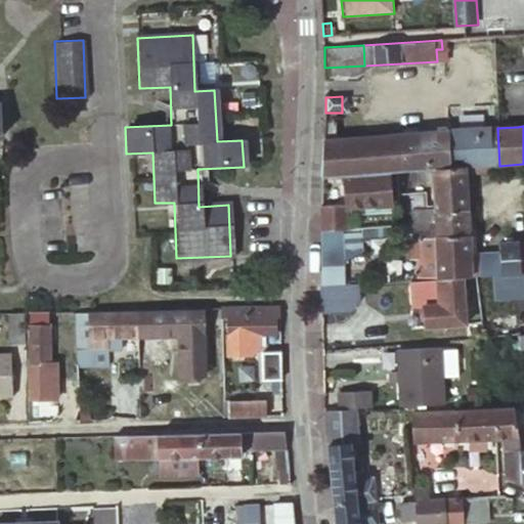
[(324,140),(322,177),(345,176),(390,173),(397,172),(433,170),(490,167),(491,167),(499,166),(497,128),(453,130),(435,131),(412,133),(373,136),(324,140)]
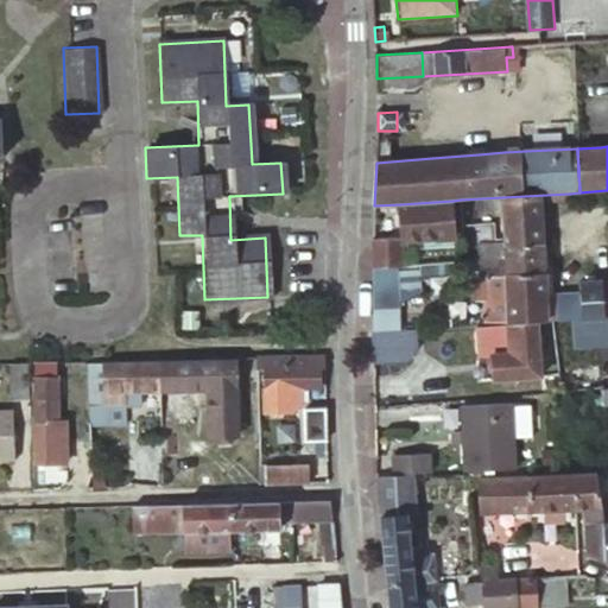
[(569,194),(502,197),(505,246),(542,245),(540,210),(539,203),(569,202),(569,194)]
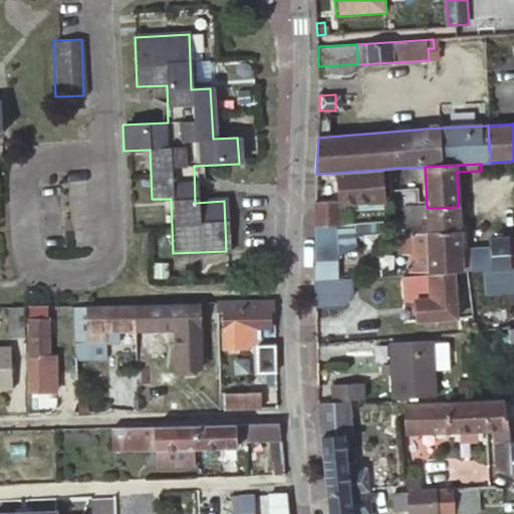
[(382,170),(338,173),(340,202),(340,205),(384,202),(382,170)]
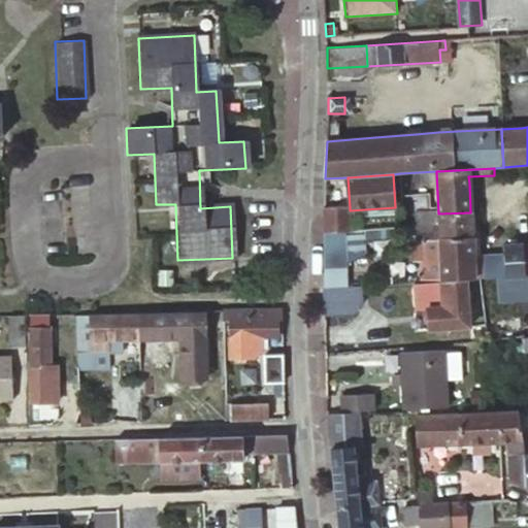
[(350,207),(325,208),(324,232),(351,231),(350,210),(350,207)]
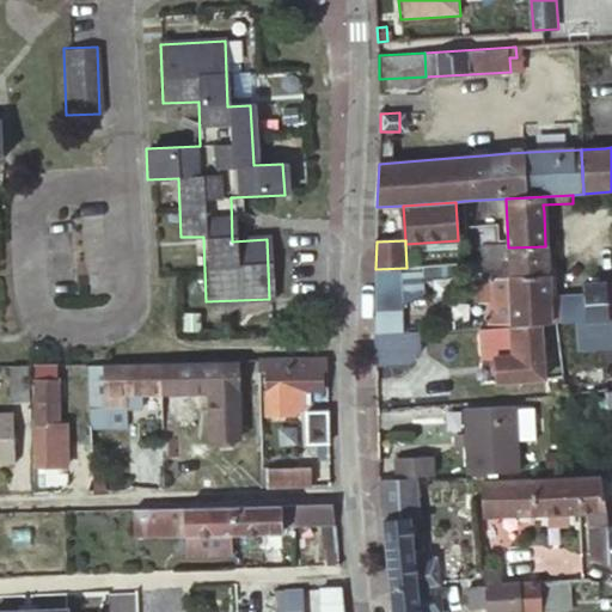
[(545,246),(508,248),(509,262),(476,264),(476,274),(483,274),(483,279),(487,279),(497,277),(509,276),(520,276),(532,276),(546,276),(545,246)]
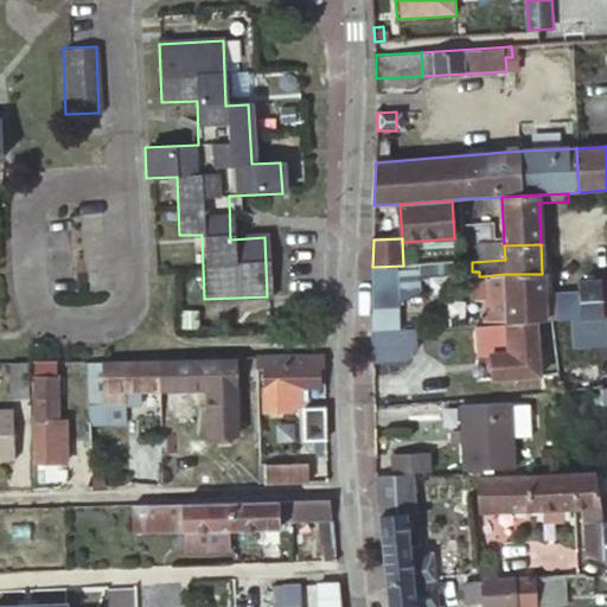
[(404,330),(403,266),(372,267),(372,294),(372,331),(374,331),(391,330),(404,330)]
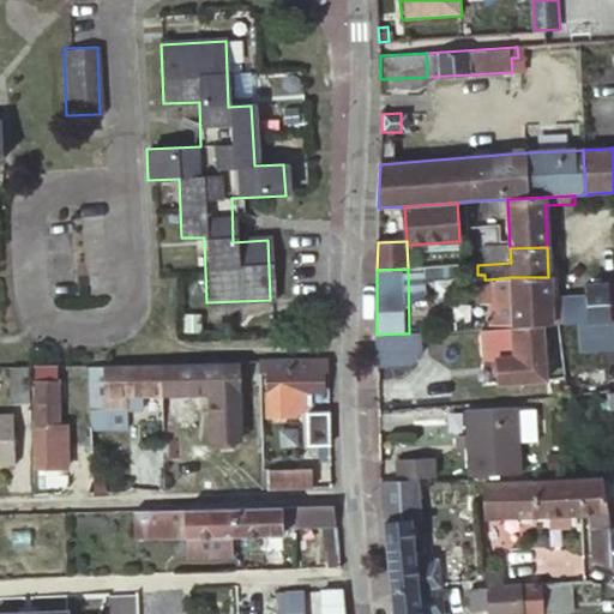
[(513,325),(513,326),(552,324),(549,301),(548,277),(534,277),(522,277),(511,277),(499,278),(488,280),(489,296),(512,294),(513,325)]
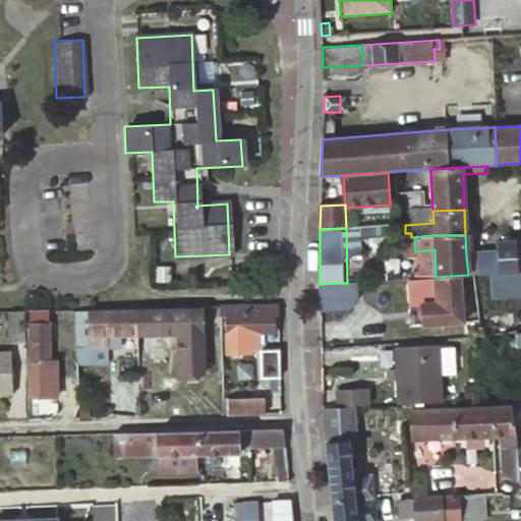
[(520,240),(497,243),(498,251),(481,252),(481,254),(477,254),(466,255),(468,275),(520,271),(520,240)]
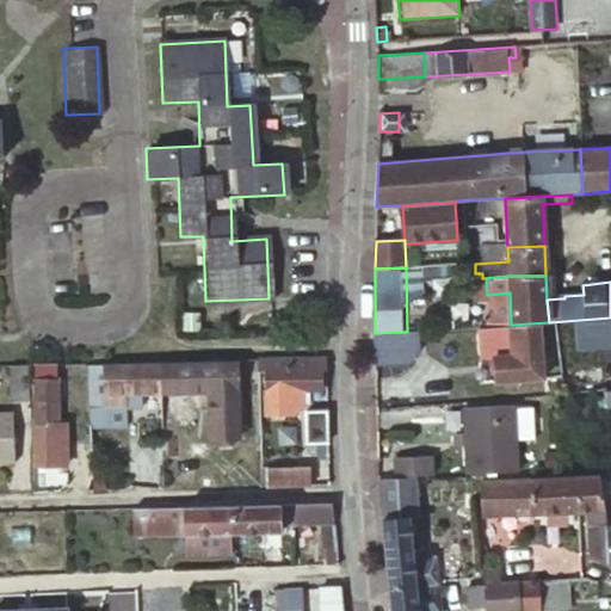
[(500,325),(501,356),(513,355),(514,378),(551,376),(550,353),(549,322),(511,325),(511,323),(500,325)]
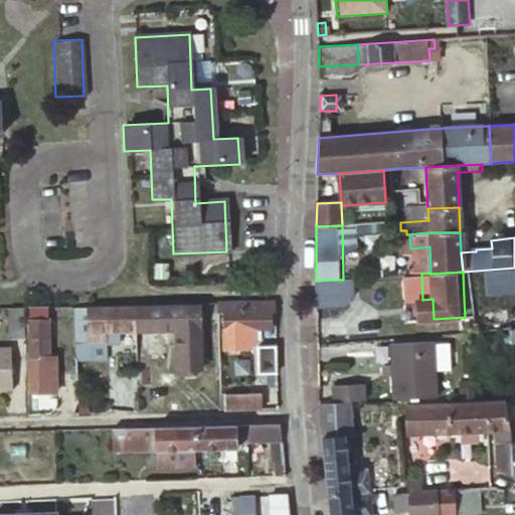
[(332,280),(317,281),(319,306),(346,304),(353,294),(352,279),(343,280),(332,280)]
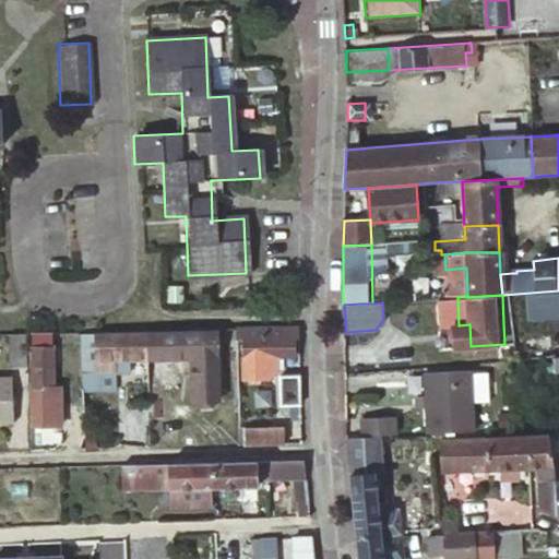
[(299,326),(235,329),(235,340),(241,340),(244,356),(245,380),(270,379),(277,371),(277,365),(277,355),(295,355),(295,336),(299,336),(299,326)]
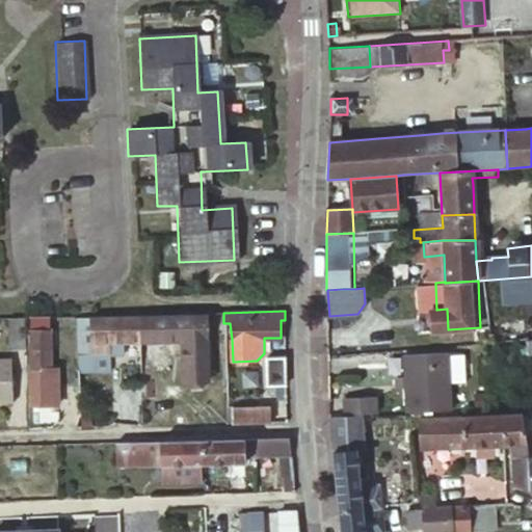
[(139,316),(139,340),(152,340),(153,352),(162,352),(162,340),(181,339),(183,381),(207,380),(205,313),(195,313),(180,313),(180,315),(168,315),(139,316)]
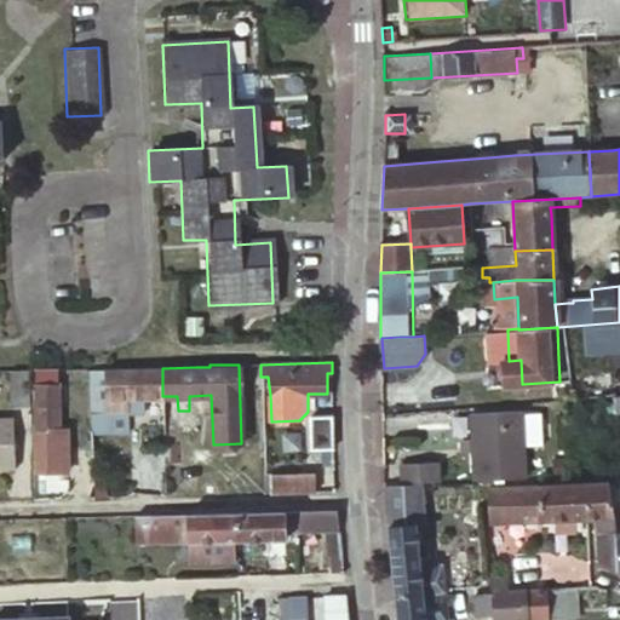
[(109,369),(103,369),(103,372),(86,372),(89,399),(90,417),(120,415),(120,397),(162,396),(162,368),(109,369)]
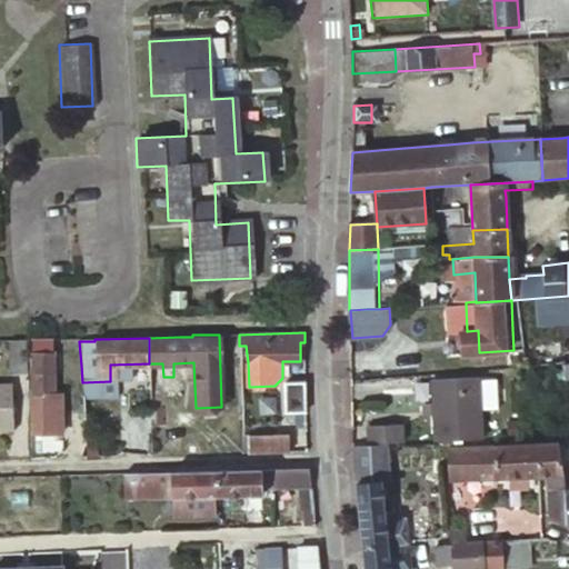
[(37,340),(31,340),(32,409),(53,409),(52,339),(37,340)]
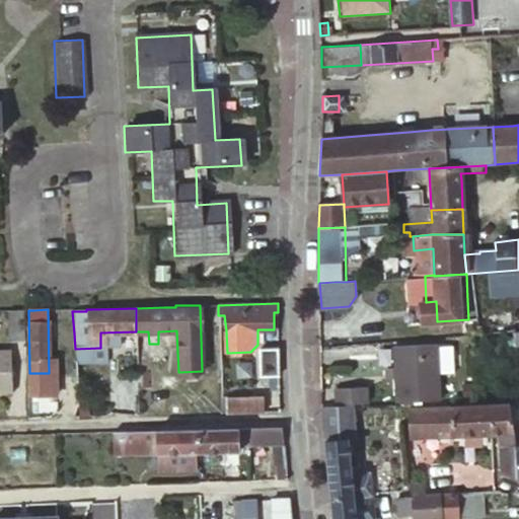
[(22,310),(9,310),(9,330),(22,330),(22,310)]
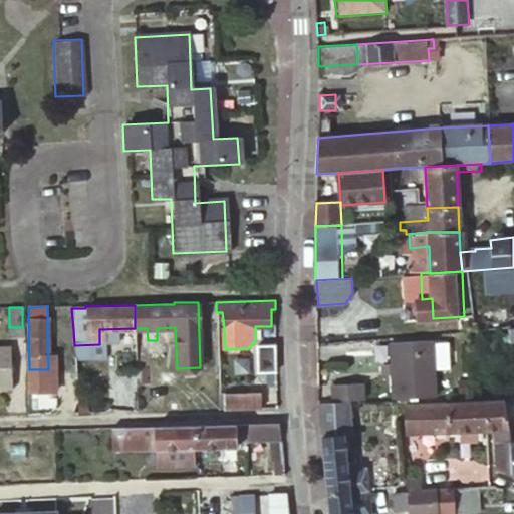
[(478,330),(507,327),(506,310),(476,313),(478,330)]
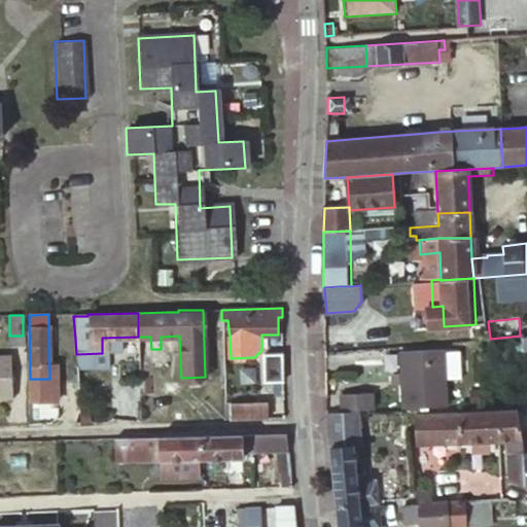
[(444,347),(399,350),(400,373),(392,374),(392,382),(401,382),(402,408),(448,405),(446,380),(445,352),(444,347)]
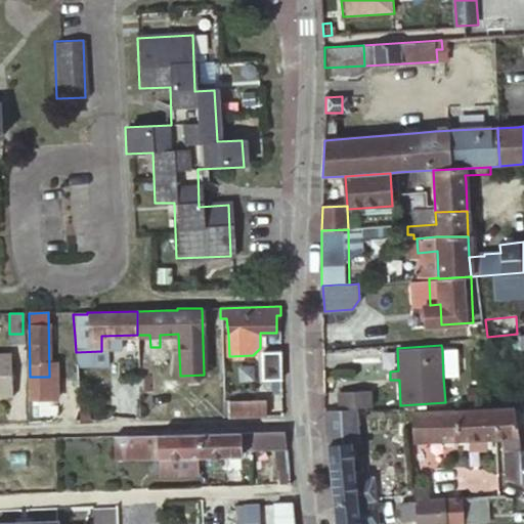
[(281,379),(281,349),(262,349),(263,379),(281,379)]
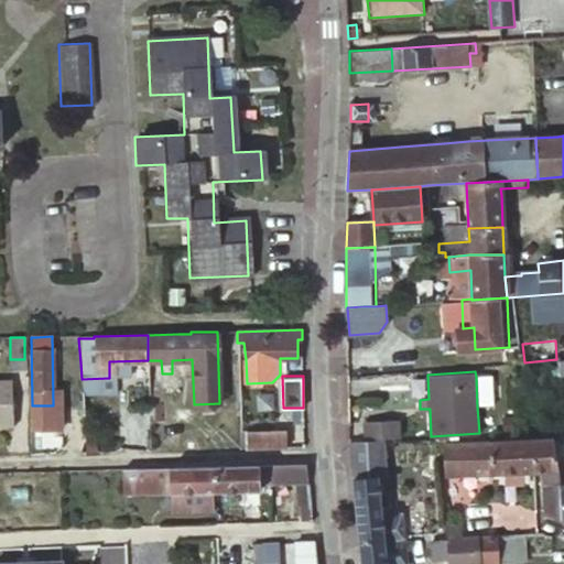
[(476,377),(477,407),(492,405),(491,377),(476,377)]
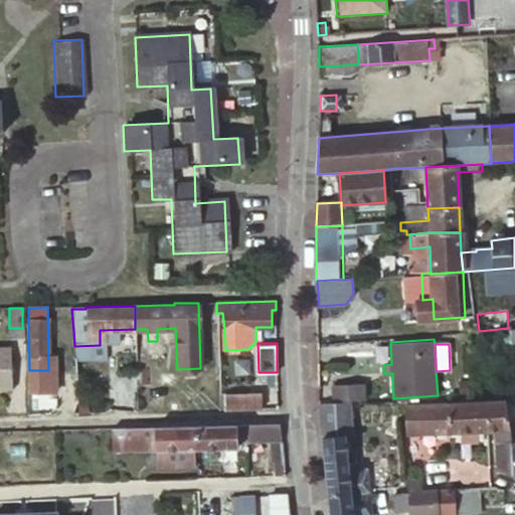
[(9,347),(0,347),(0,390),(11,390),(9,347)]
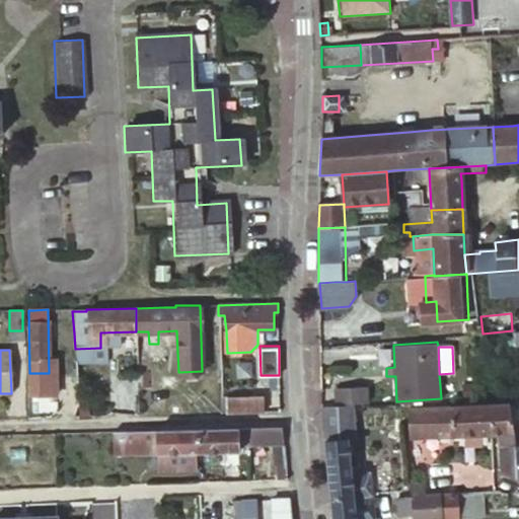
[(366,385),(335,388),(336,404),(368,402),(366,385)]
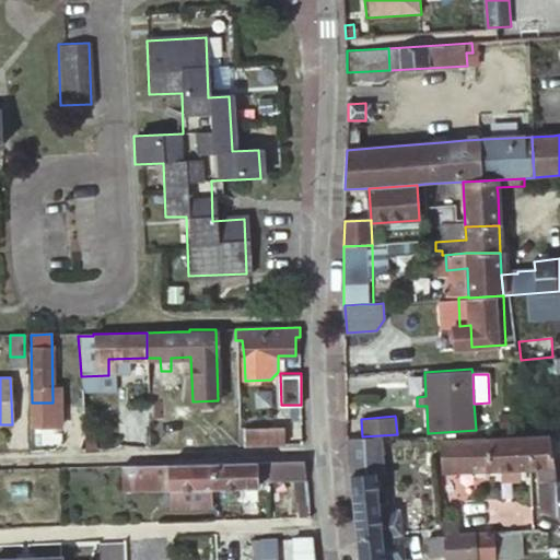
[(243,428),(243,445),(287,443),(287,427),(243,428)]
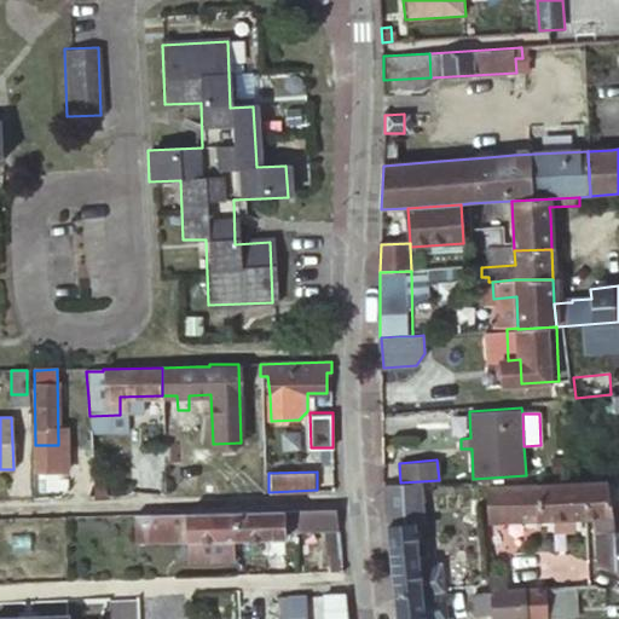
[(105,479),(92,479),(93,497),(106,496),(105,479)]
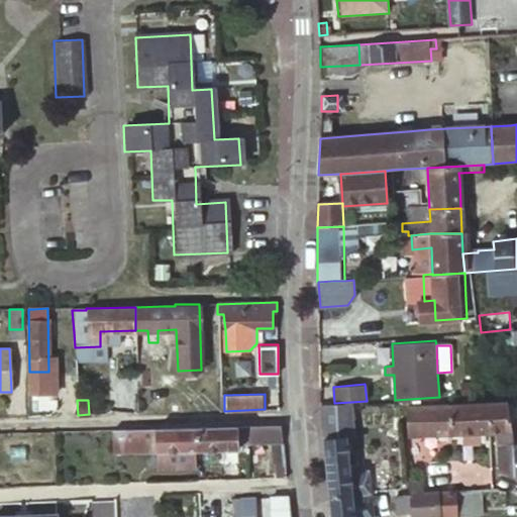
[(513,443),(506,401),(407,407),(408,435),(497,430),(499,470),(514,476),(515,477),(513,443)]
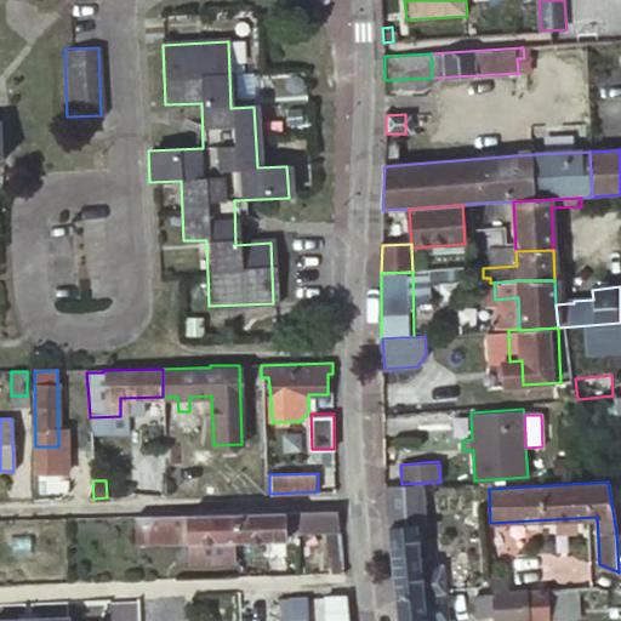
[(423,485),(383,488),(391,554),(420,552),(417,525),(426,524),(423,485)]
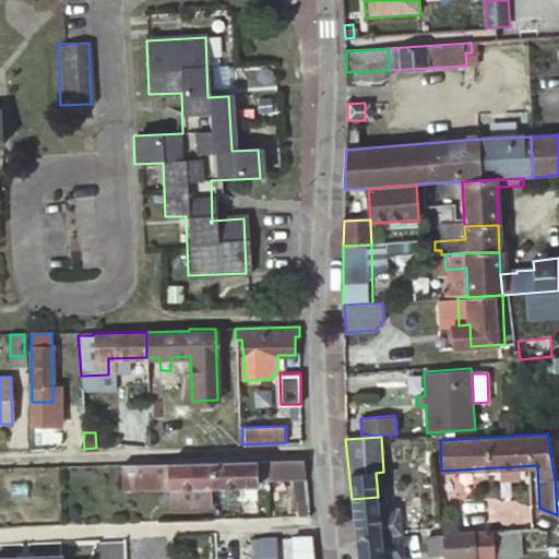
[(275,461),(269,461),(269,479),(293,478),(295,500),(307,499),(305,476),(302,460),(275,461)]
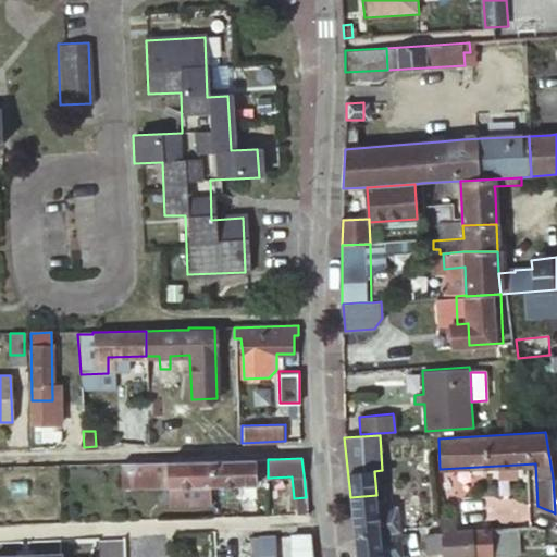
[(268,459),(237,460),(210,461),(211,486),(260,484),(260,478),(268,478),(268,459)]
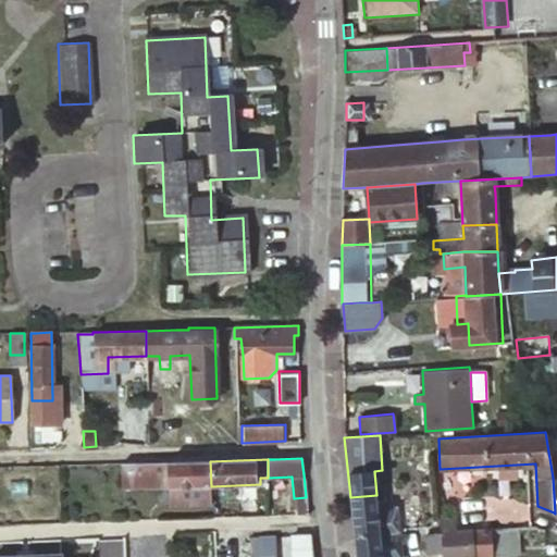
[(210,461),(149,462),(134,462),(121,463),(121,489),(165,487),(190,486),(211,486),(210,461)]
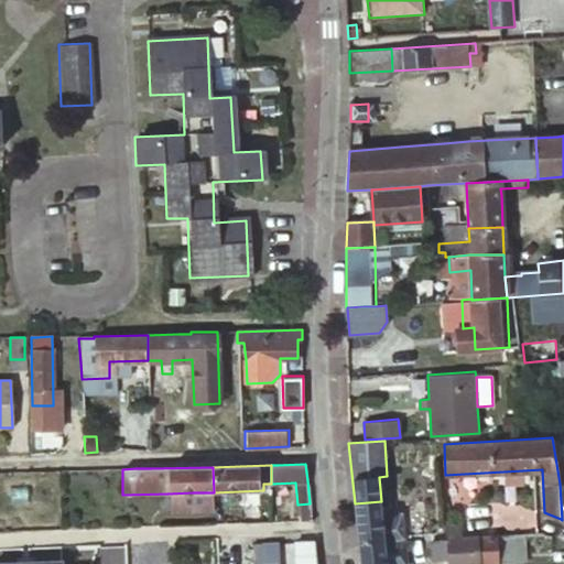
[(122,495),(123,511),(169,510),(167,494),(122,495)]
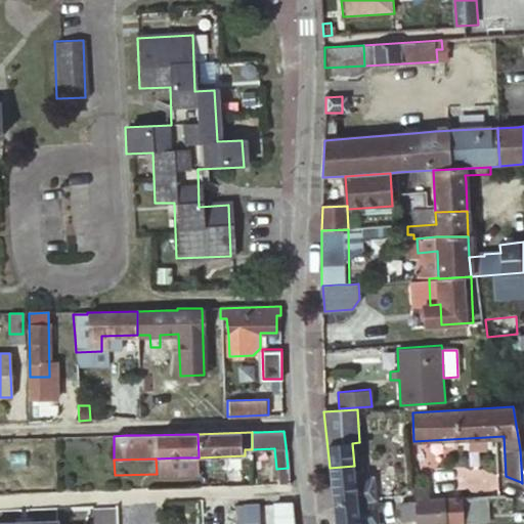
[(355,478),(354,466),(330,468),(330,475),(333,506),(357,504),(376,501),(374,477),(355,478)]
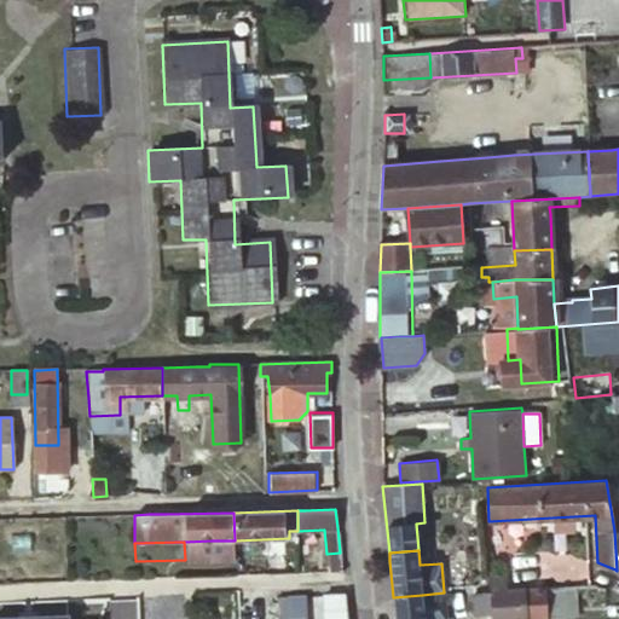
[(327,554),(328,573),(341,572),(340,553),(327,554)]
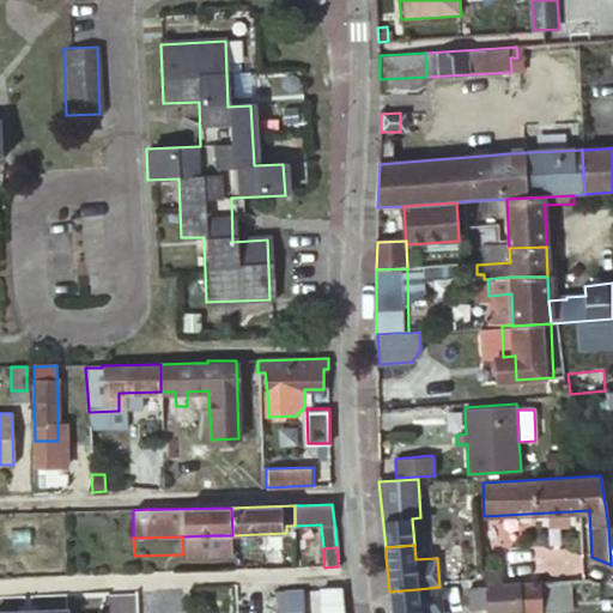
[(483,566),(485,586),(487,608),(486,612),(520,612),(517,583),(501,583),(499,565),(483,566)]
